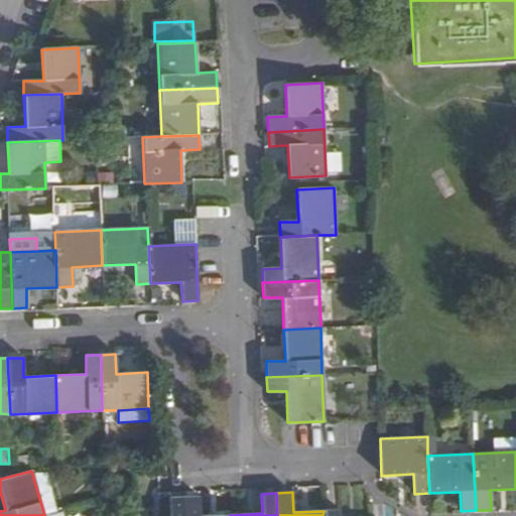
[(230,515),(231,515),(200,515),(199,496),(182,497),(183,515),(230,515)]
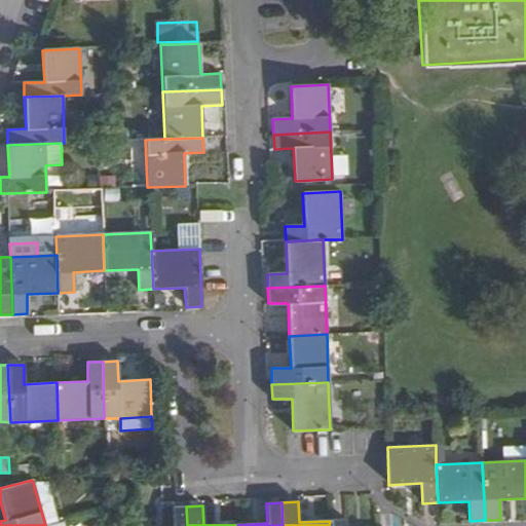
[(187,525),(186,506),(172,506),(173,525),(187,525)]
